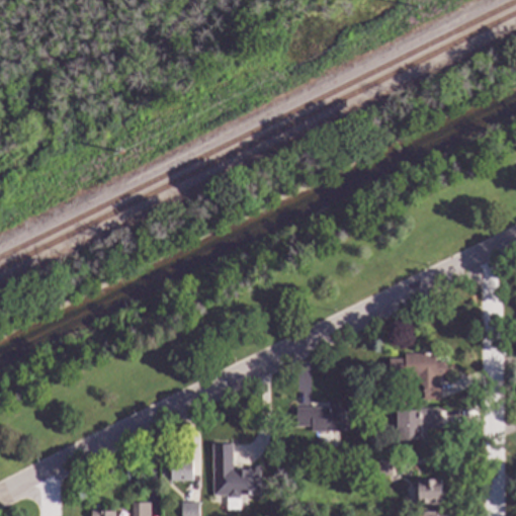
[(435,360),(443,360),(443,364),(446,364),(446,370),(444,371),(444,374),(436,374),(436,379),(440,379),(440,398),(423,398),(423,384),(418,381),(417,375),(390,375),(389,357),(405,357),(405,352),(435,352),(435,360)]
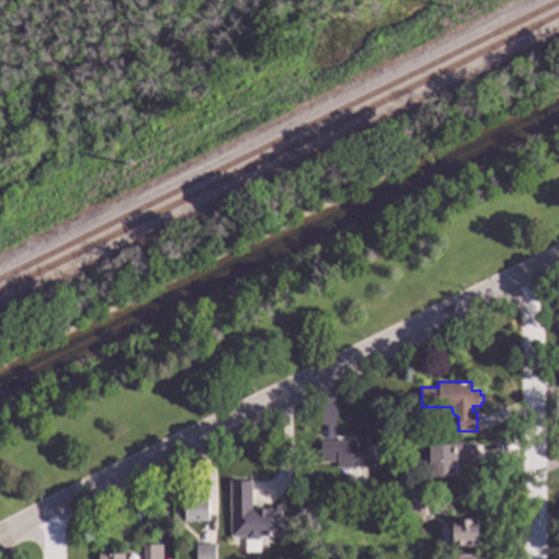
[(403,429),(400,434),(395,434),(391,430),(395,425),(400,425),(403,429)]
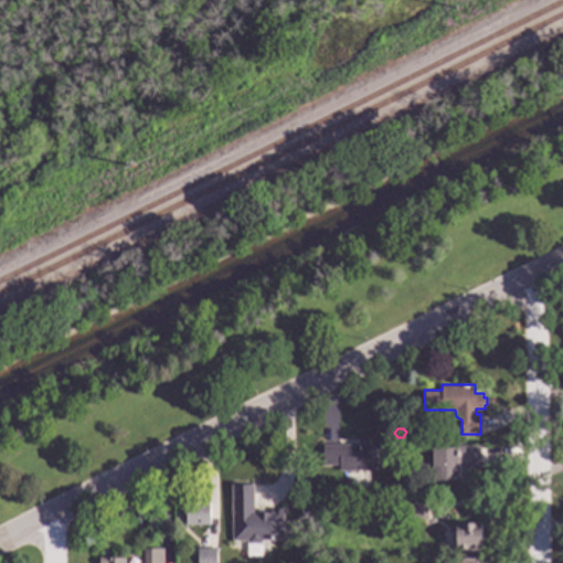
[(380,468),(363,467),(363,469),(339,468),(339,463),(322,463),(322,443),(358,444),(358,438),(380,438),(380,468)]
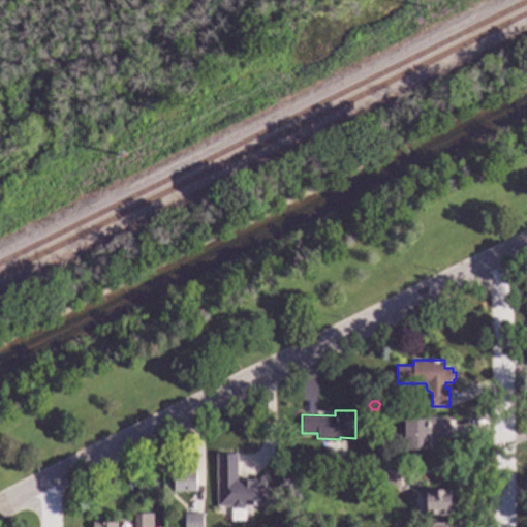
[(450,435),(435,435),(435,450),(405,448),(406,417),(428,419),(428,415),(451,416),(450,435)]
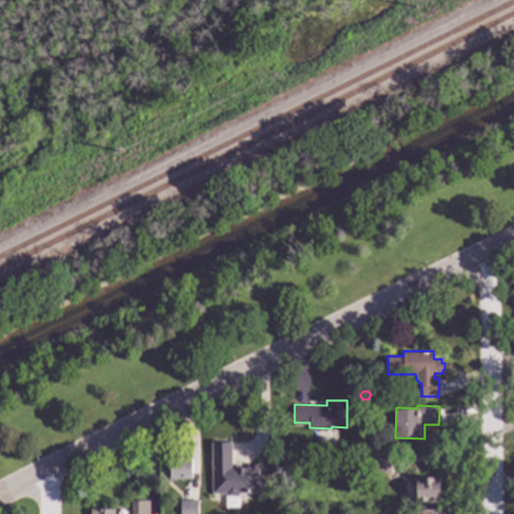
[(233,442),(233,465),(241,465),(241,466),(249,466),(249,464),(260,464),(260,493),(240,493),(240,496),(227,496),(227,493),(213,493),(213,442),(233,442)]
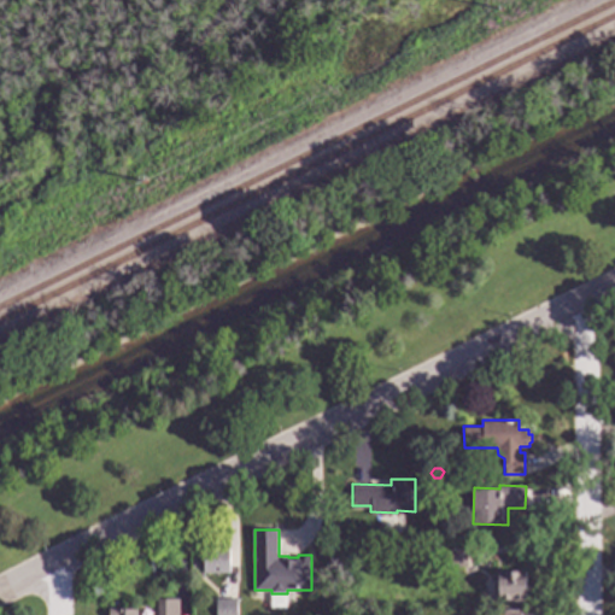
[(220,548),(229,548),(228,572),(205,572),(205,546),(211,548),(211,545),(220,545),(220,548)]
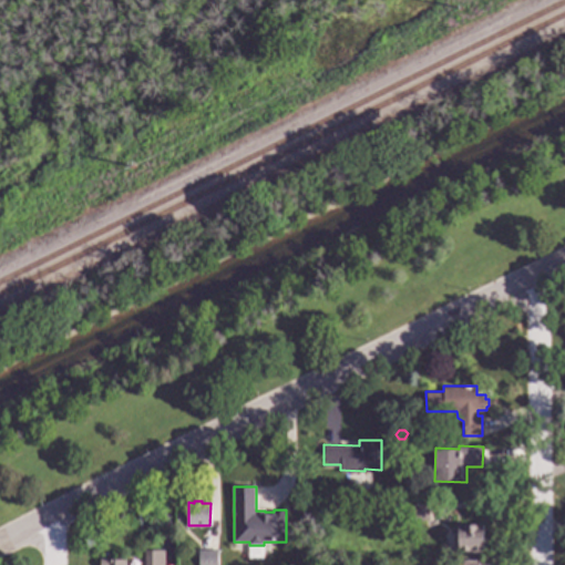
[(429,503),(428,520),(411,519),(412,503),(429,503)]
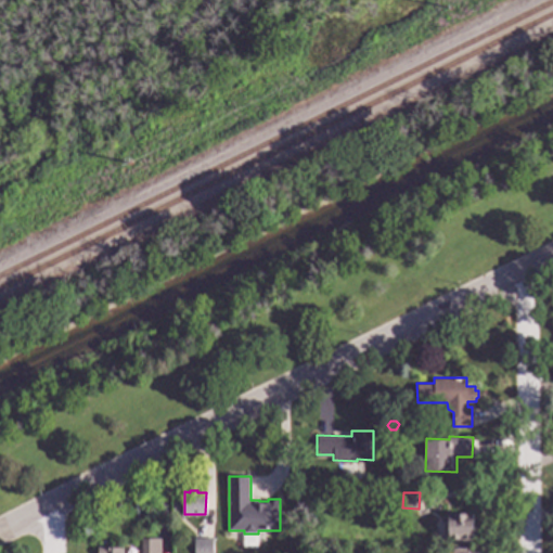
[(471,539),(448,538),(448,531),(444,531),(445,524),(448,524),(448,512),(472,513),(471,539)]
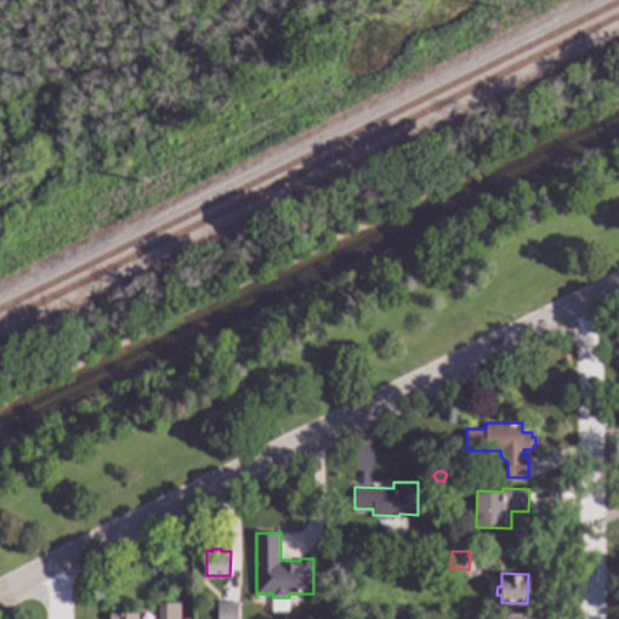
[(238,618),(217,618),(217,600),(238,600),(238,618)]
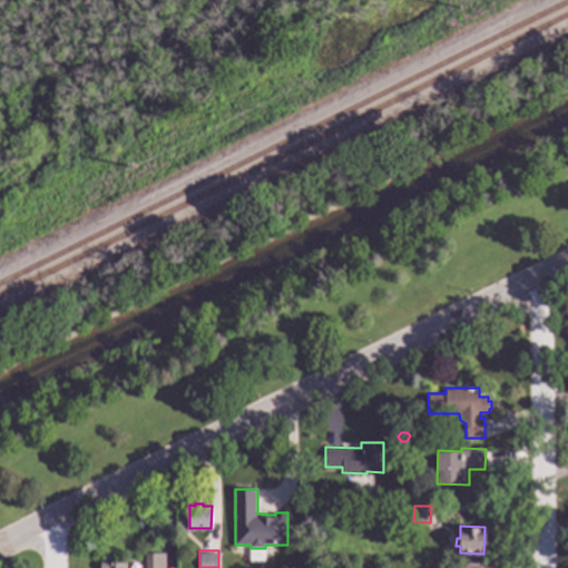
[(146,567),(146,552),(166,552),(165,567),(146,567)]
